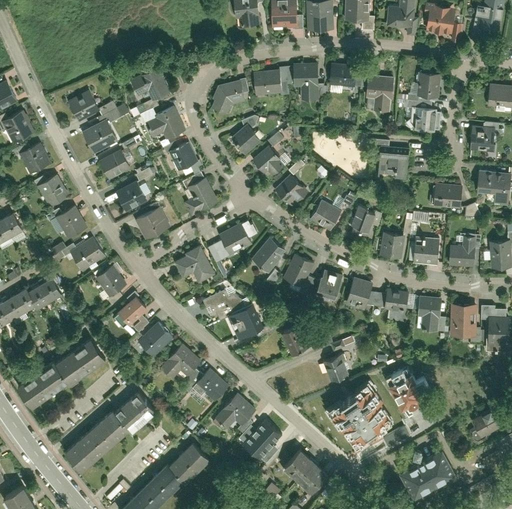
[(258,0),(234,0),(236,19),(239,19),(240,26),(260,24),(258,0)]
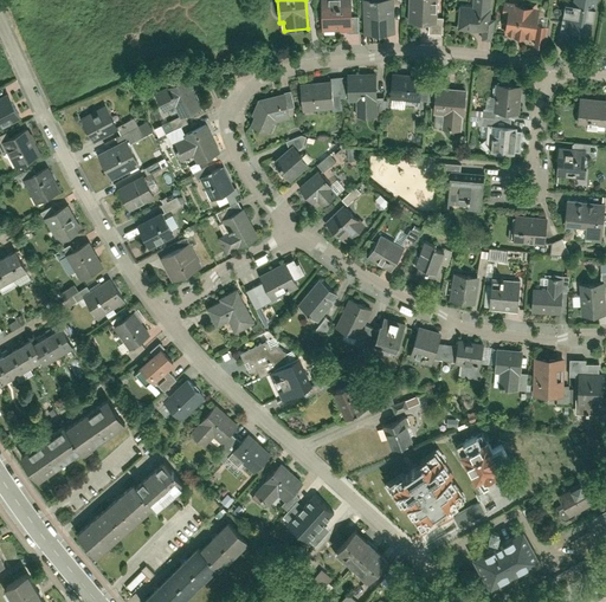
[(321,0),(323,32),(353,31),(350,0),(321,0)]
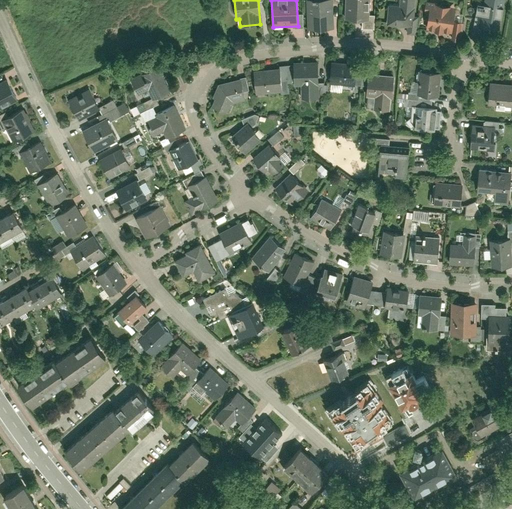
[(306,0),(307,29),(334,29),(333,4),(339,4),(339,0),(306,0)]
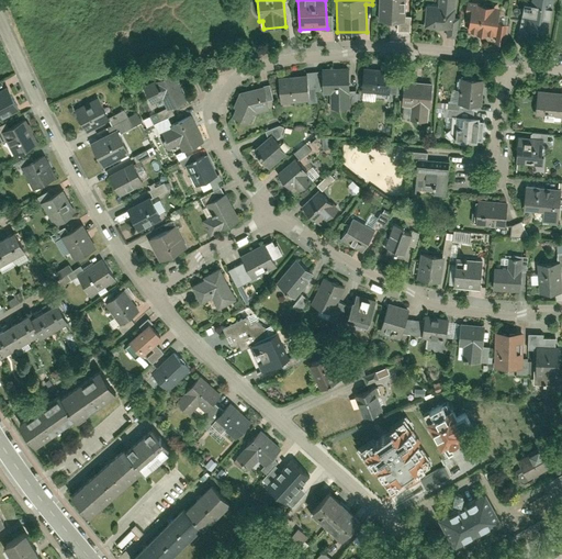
[(379,0),(379,22),(397,22),(397,33),(411,33),(412,18),(405,18),(405,0),(379,0)]
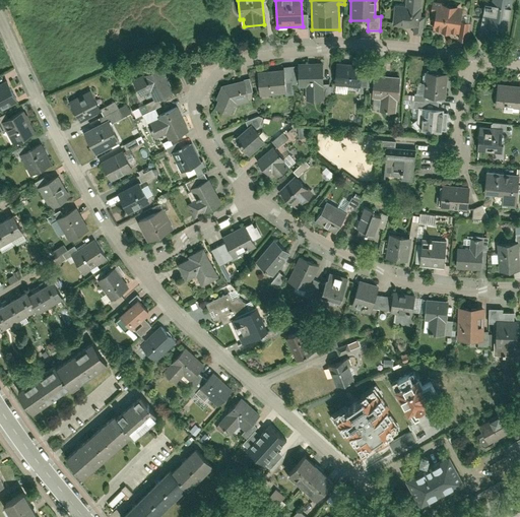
[(405,0),(405,6),(394,6),(393,27),(413,28),(413,35),(423,36),(425,17),(419,17),(420,0),(405,0)]
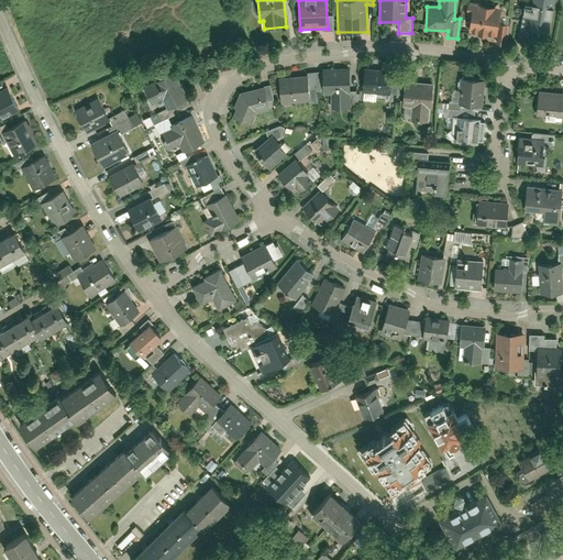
[(552,31),(555,0),(532,0),(532,4),(526,4),(523,15),(530,15),(529,29),(552,31)]
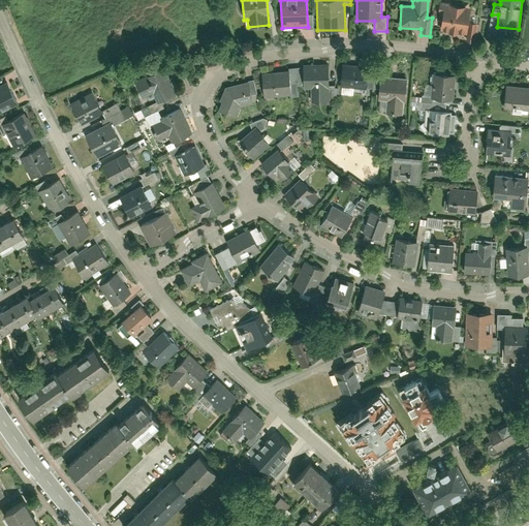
[(444,5),(441,31),(466,34),(465,43),(475,44),(478,24),(469,23),(470,8),(444,5)]
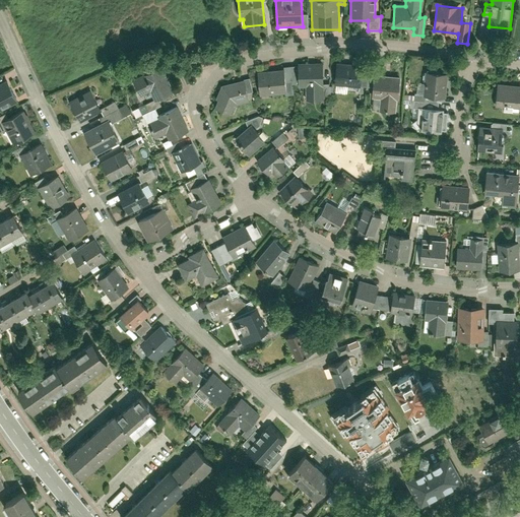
[(363,68),(339,65),(336,87),(360,90),(363,68)]
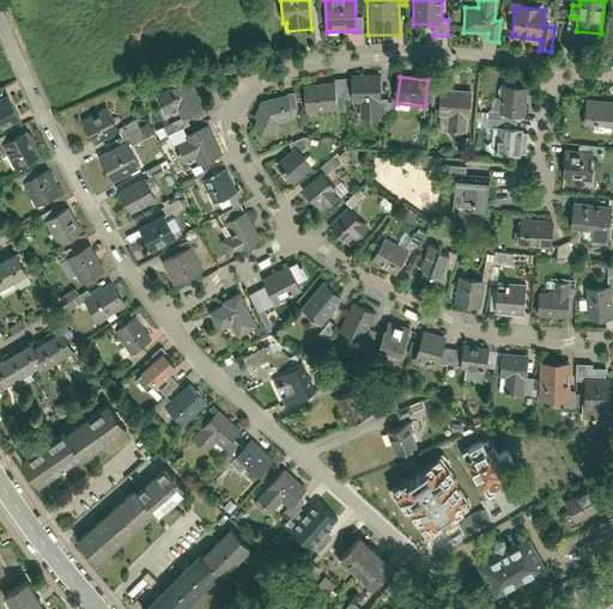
[(384,125),(386,79),(350,79),(350,105),(363,105),(363,125),(384,125)]
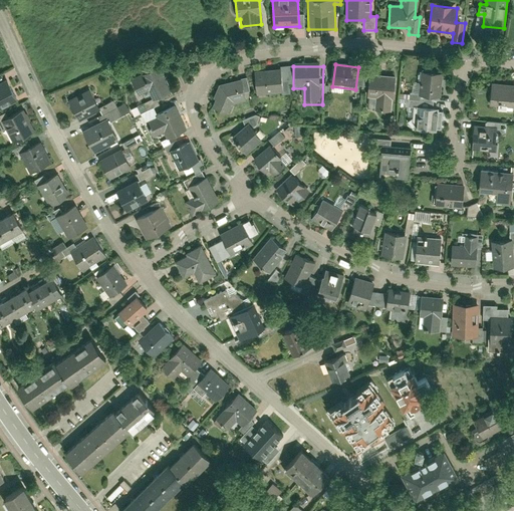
[(280,71),(254,74),(257,96),(282,93),(280,71)]
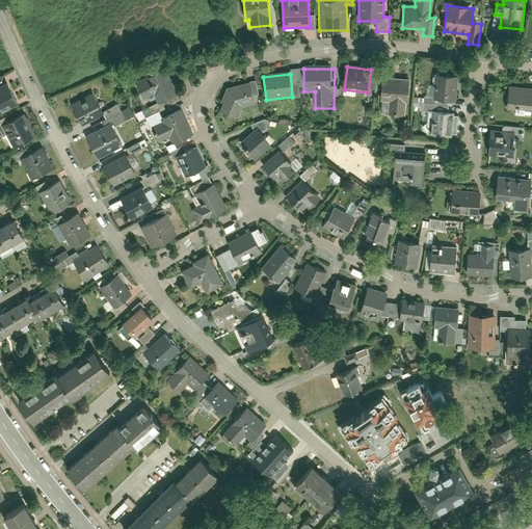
[(174,102),(161,75),(141,84),(154,111),(174,102)]
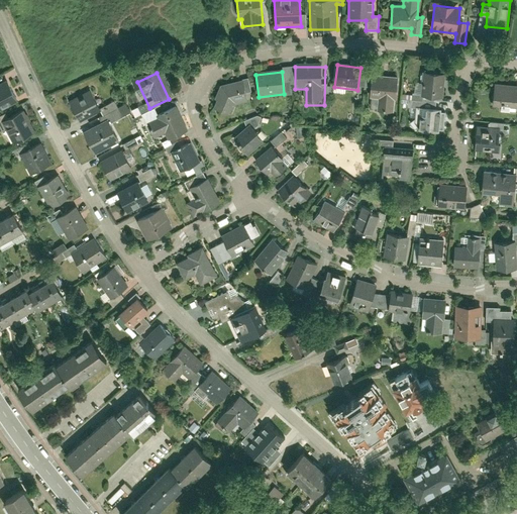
[(420,98),(443,99),(444,75),(421,74),(420,98)]
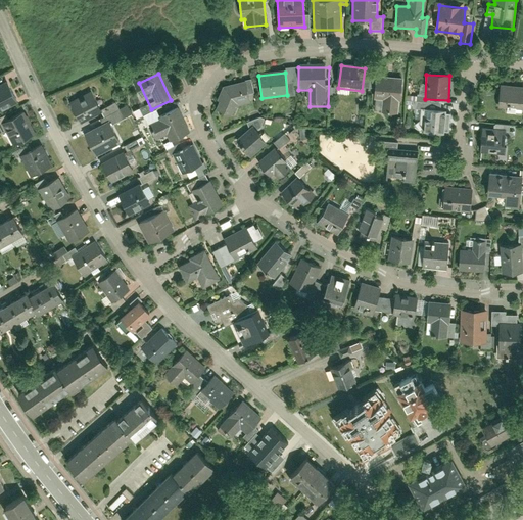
[(405,80),(373,76),(371,97),(384,99),(382,113),(400,115),(405,80)]
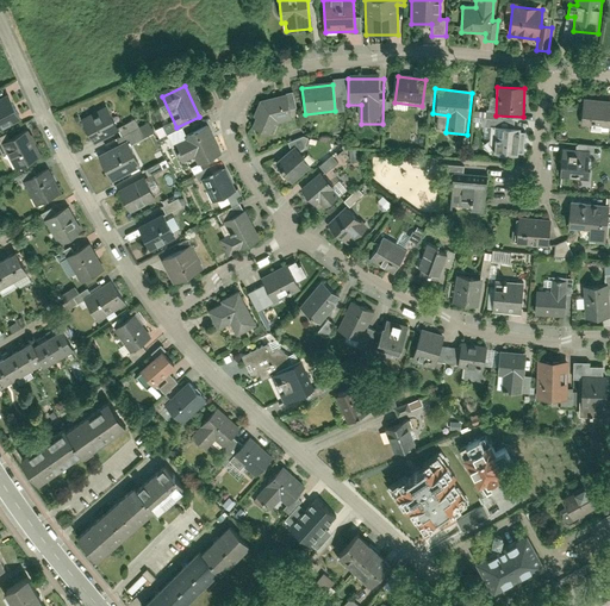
[(296,124),(291,99),(259,105),(249,130),(274,141),(280,127),(296,124)]
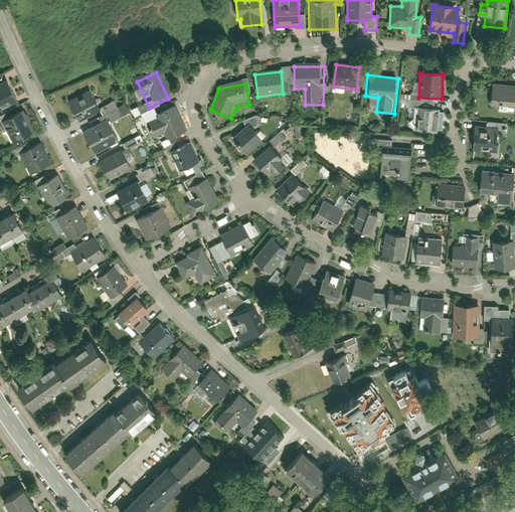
[(0,114),(18,105),(7,84),(0,89),(0,114)]
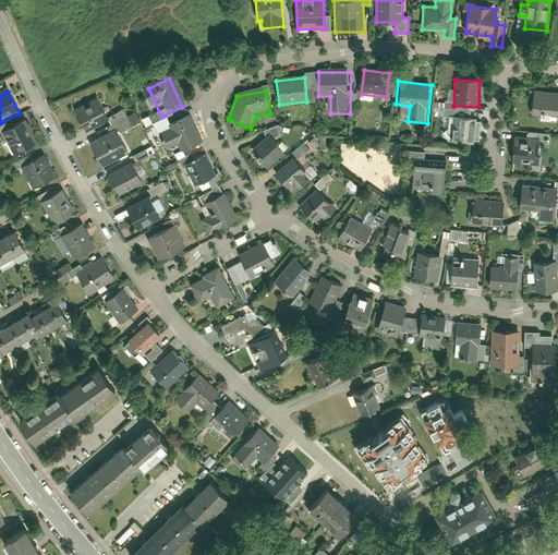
[(557,115),(557,96),(533,95),(532,112),(557,115)]
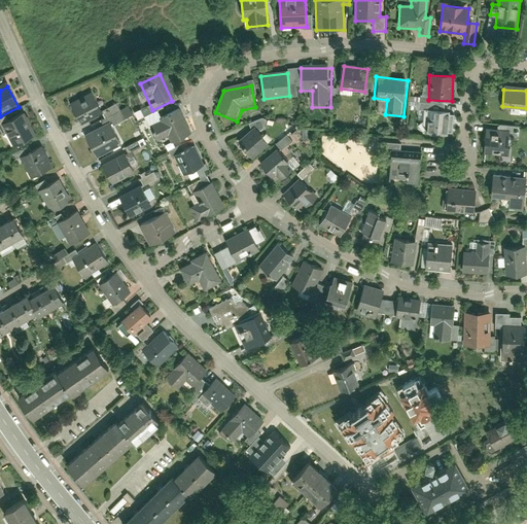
[(93,96),(66,108),(75,128),(102,115),(93,96)]
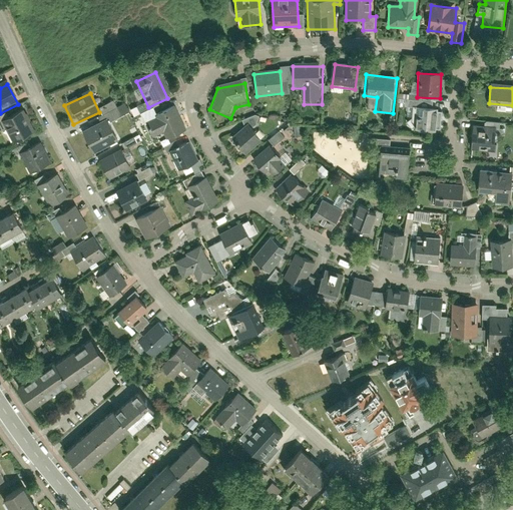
[(183,133),(173,110),(153,119),(155,122),(144,127),(150,141),(163,135),(166,140),(183,133)]
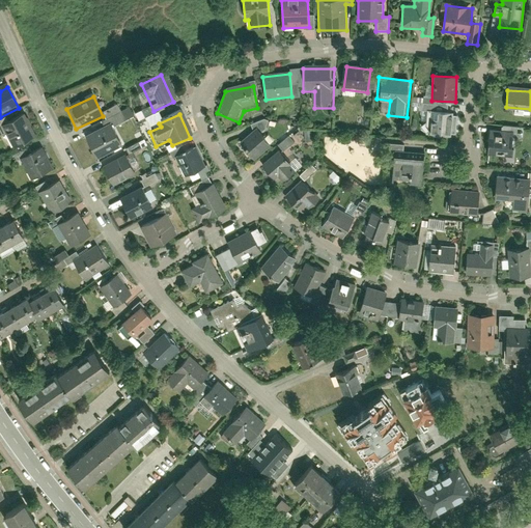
[(431,114),(429,135),(450,136),(451,115),(431,114)]
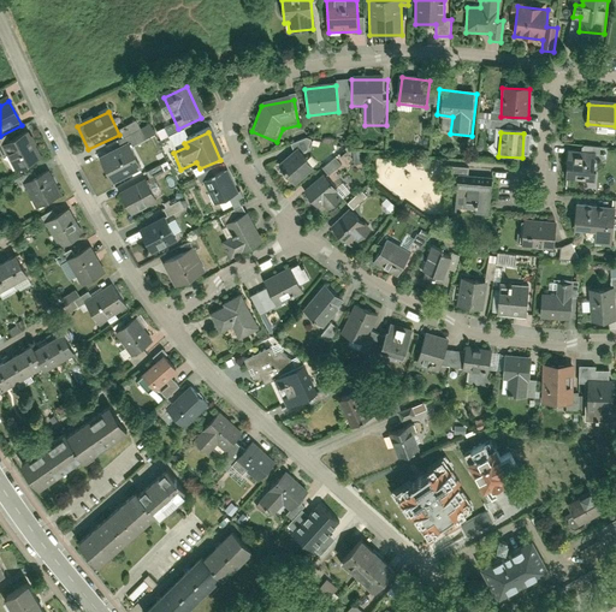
[(40,162),(28,135),(5,144),(17,173),(40,162)]
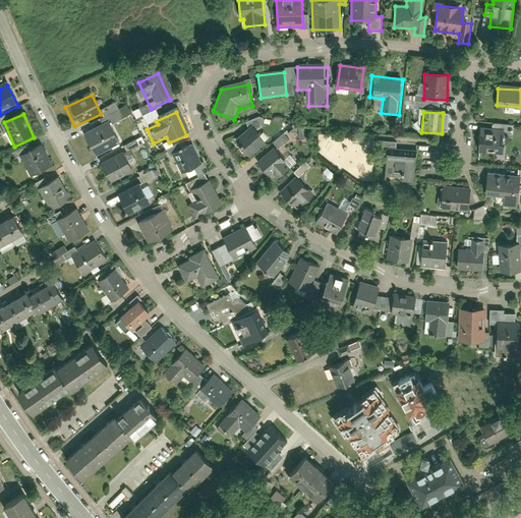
[(110,125),(85,138),(96,157),(120,144),(110,125)]
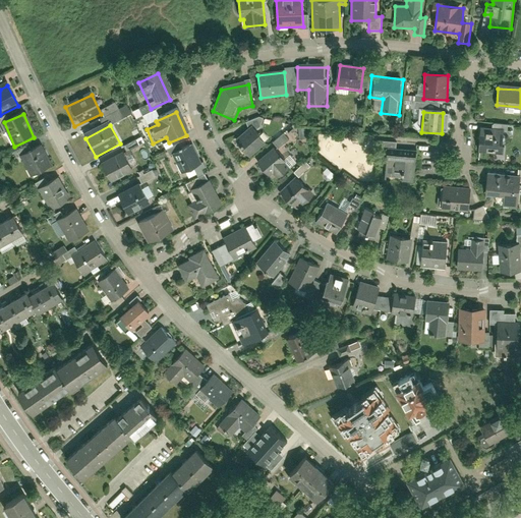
[(254,127),(234,142),(245,158),(266,142),(254,127)]
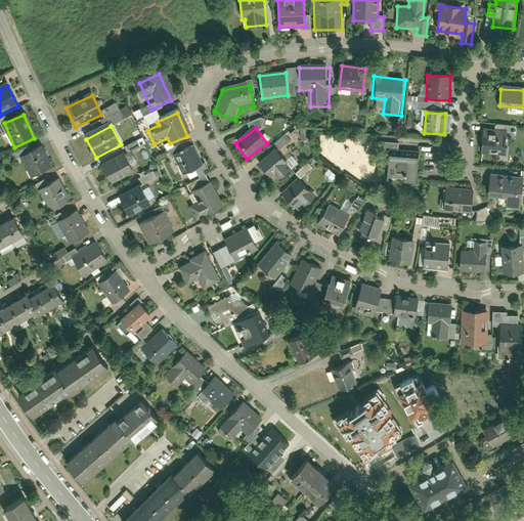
[(508,155),(510,135),(483,133),(482,154),(508,155)]
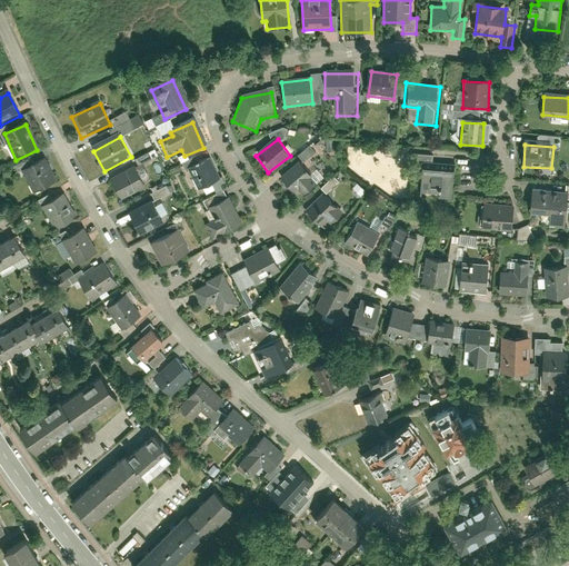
[(303,149),(296,158),(302,165),(311,155),(303,149)]
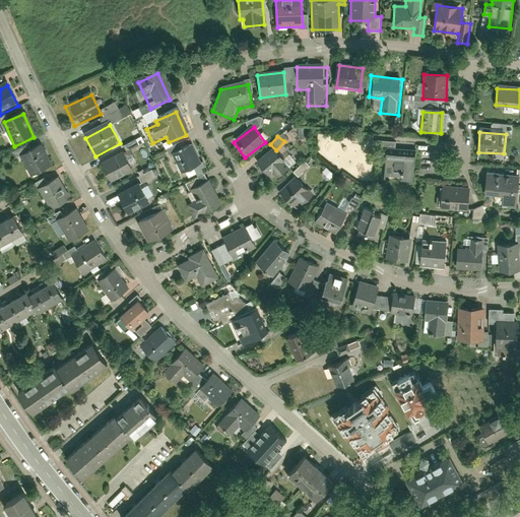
[(125,151),(141,142),(139,138),(123,147),(125,151)]
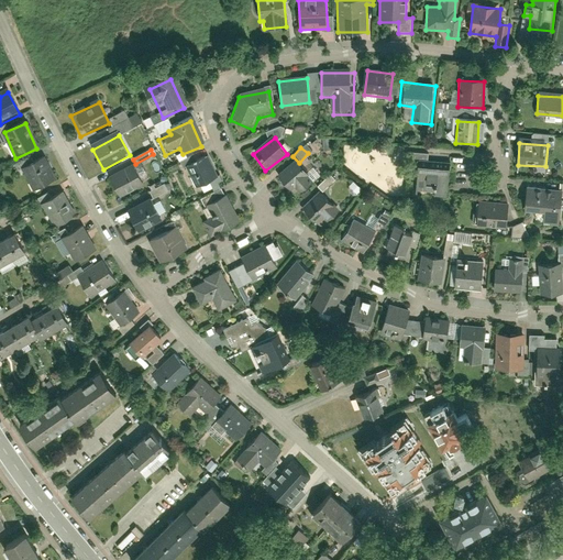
[(217,178),(207,158),(186,168),(196,188),(217,178)]
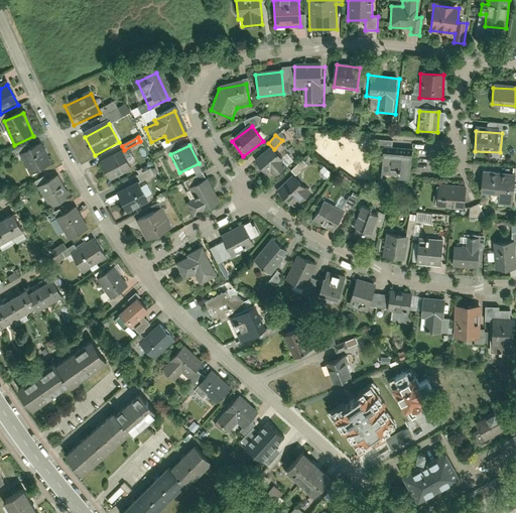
[(50,165),(39,146),(20,157),(31,176),(50,165)]
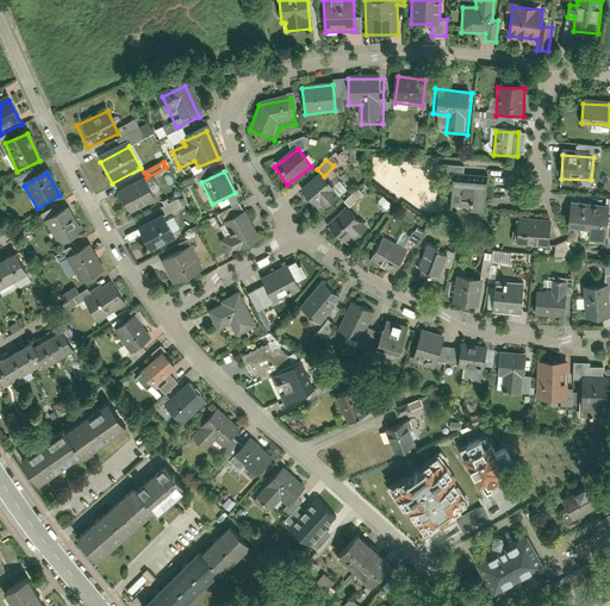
[(319,176),(297,198),(310,212),(317,205),(327,216),(342,200),(319,176)]
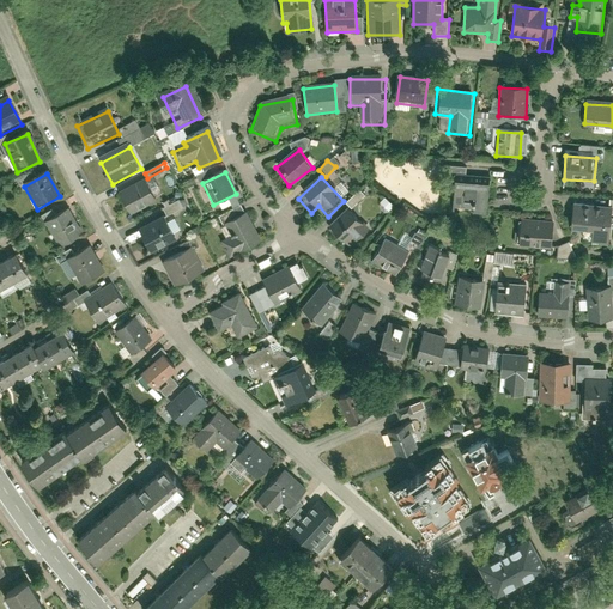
[(490,213),(493,182),(456,178),(453,208),(490,213)]
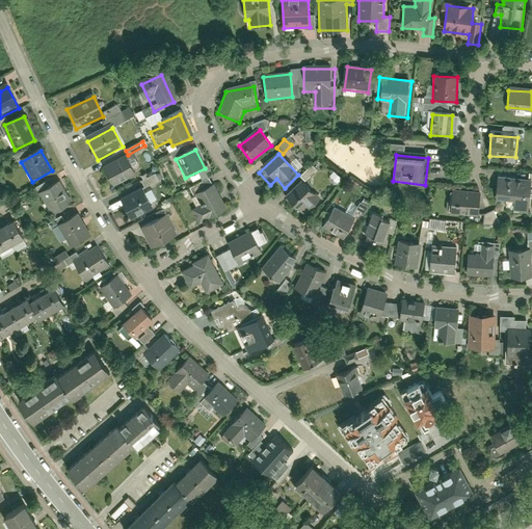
[(128,159),(103,172),(113,190),(137,178),(128,159)]
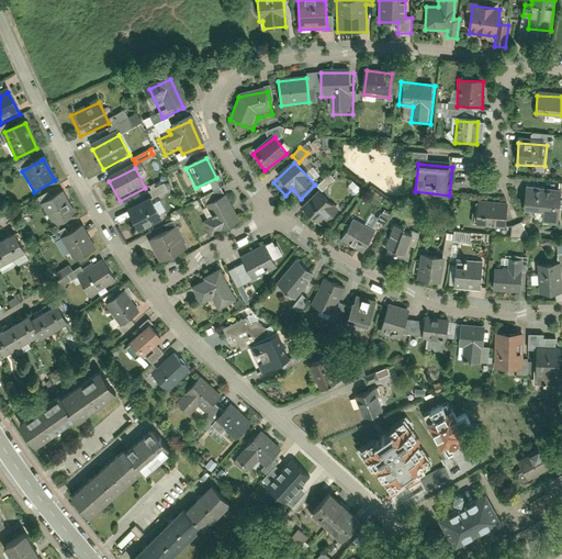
[(321,193),(333,181),(327,176),(315,188),(321,193)]
